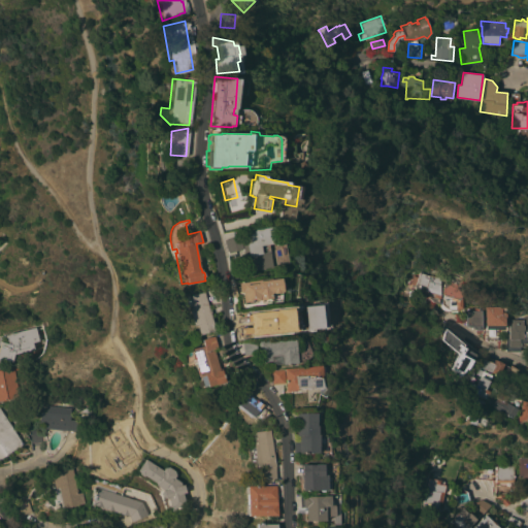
[(254,269),(250,255),(244,257),(242,249),(228,253),(224,239),(239,235),(241,244),(251,242),(249,234),(252,233),(252,230),(271,227),(274,242),(267,243),(271,266),(254,269)]
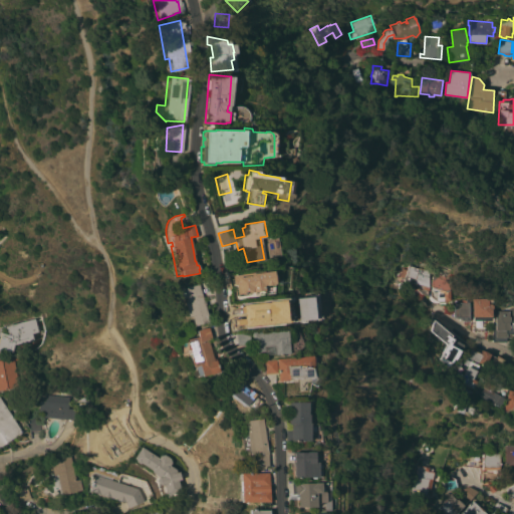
[(408,279),(404,278),(404,276),(401,275),(404,268),(408,269),(409,265),(419,268),(419,267),(426,269),(425,270),(429,271),(429,296),(424,294),(420,291),(420,287),(407,283),(408,280),(408,279)]
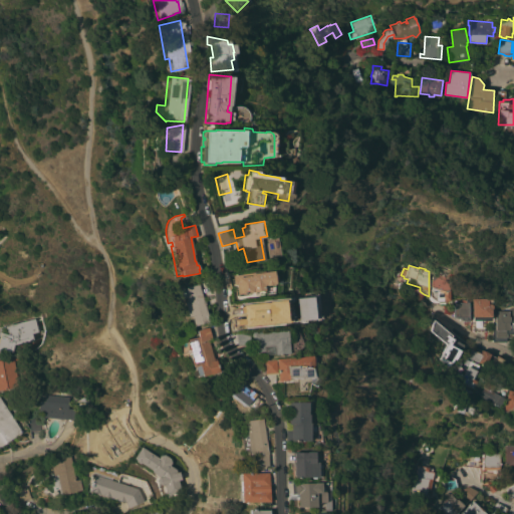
[(237,287),(230,288),(228,276),(240,274),(241,277),(246,276),(250,274),(273,270),(275,283),(273,284),(270,285),(267,285),(263,285),(264,292),(253,294),(251,292),(238,294),(237,287)]
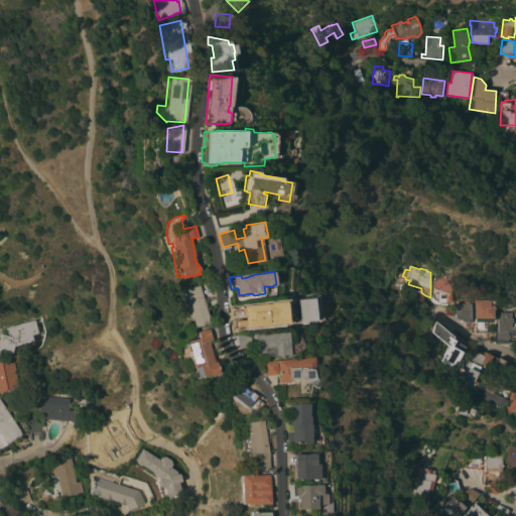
[(436,277),(453,282),(454,285),(452,289),(452,301),(445,301),(438,301),(433,297),(432,280),(436,277)]
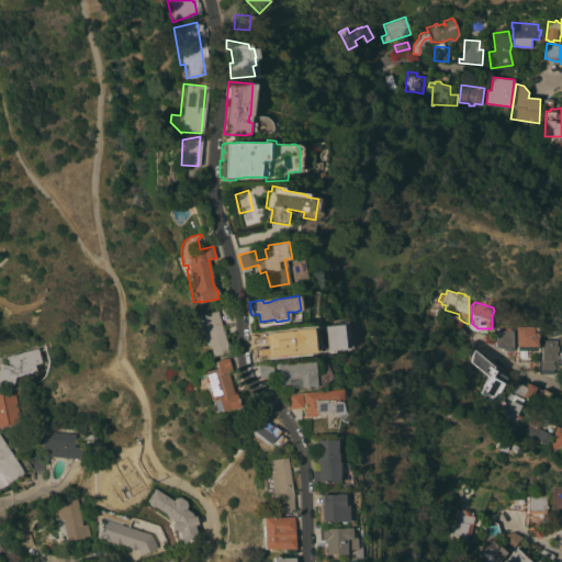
[(228,351),(212,356),(209,346),(206,347),(200,326),(202,325),(200,315),(216,310),(228,351)]
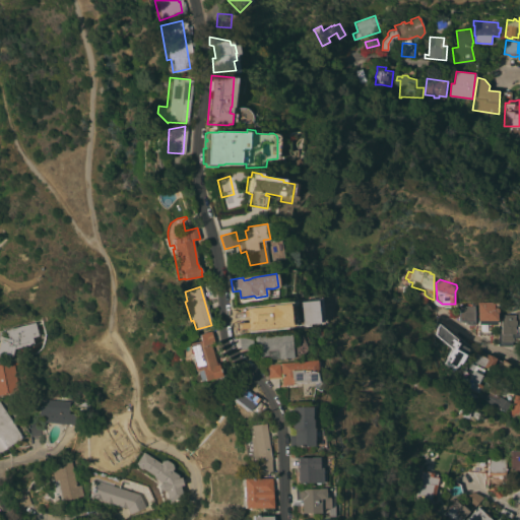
[(494,302),(494,307),(497,307),(498,308),(499,311),(497,312),(497,321),(496,321),(496,324),(491,324),(490,335),(478,334),(477,302),(494,302)]
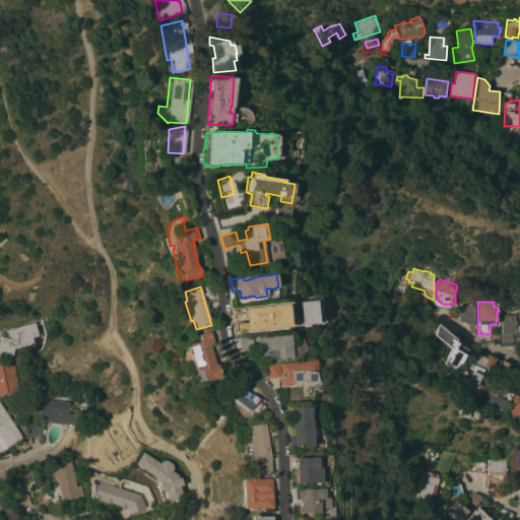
[(273,328),(259,329),(259,331),(244,332),(243,320),(241,320),(240,319),(236,319),(235,308),(261,305),(263,305),(264,305),(268,306),(270,308),(270,310),(271,312),(271,315),(269,319),(272,318),(273,328)]
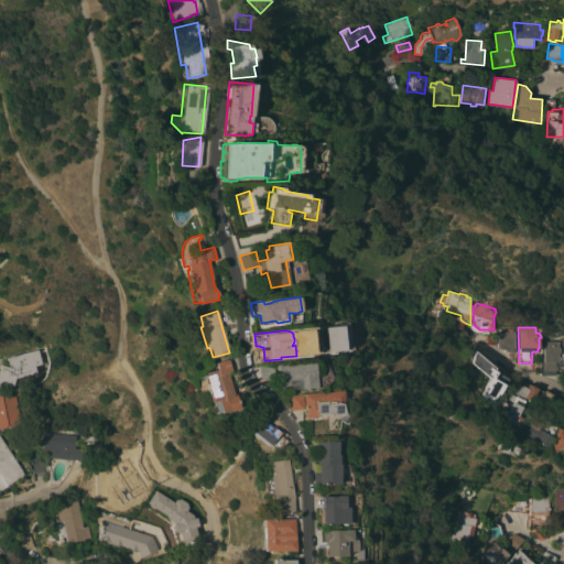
[(501,349),(497,346),(498,331),(514,332),(513,347),(514,347),(514,351),(513,351),(513,353),(509,353),(506,351),(506,349),(501,349)]
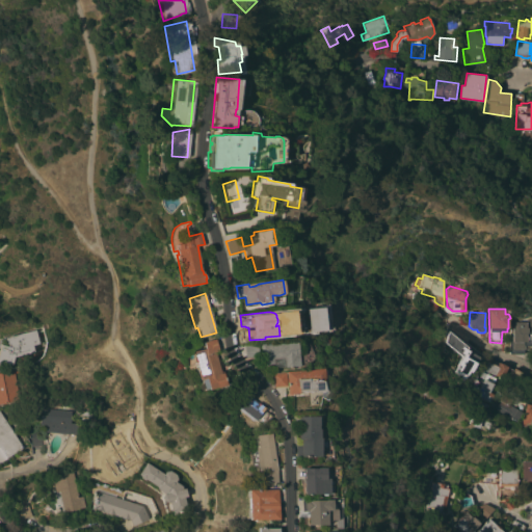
[(511,353),(511,335),(512,335),(512,321),(527,322),(527,319),(531,319),(531,346),(526,346),(526,345),(524,345),(524,349),(524,353),(511,353)]
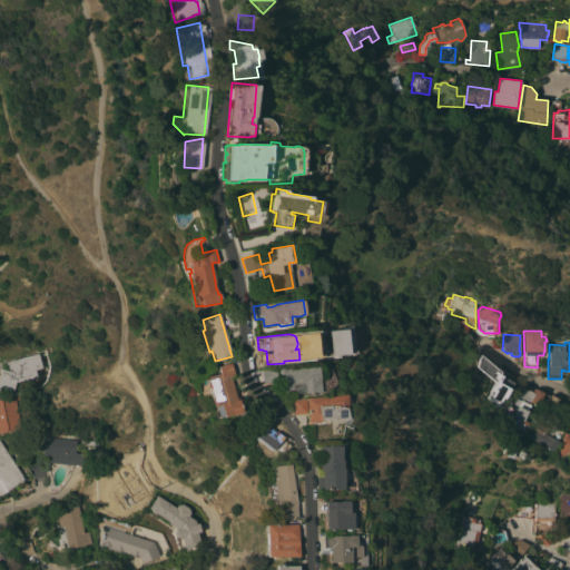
[(0,373),(1,369),(9,371),(9,367),(7,369),(6,362),(39,353),(43,367),(36,370),(38,376),(16,382),(13,391),(10,391),(10,393),(0,390),(0,373)]
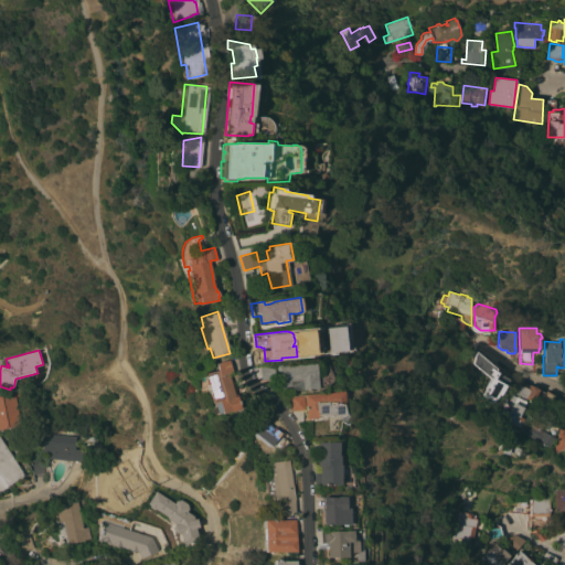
[(477,351),(490,363),(489,364),(491,368),(494,369),(496,371),(496,373),(497,374),(498,372),(500,373),(502,370),(507,373),(504,376),(510,379),(500,395),(498,394),(489,409),(480,404),(484,395),(482,394),(491,379),(473,363),(477,351)]
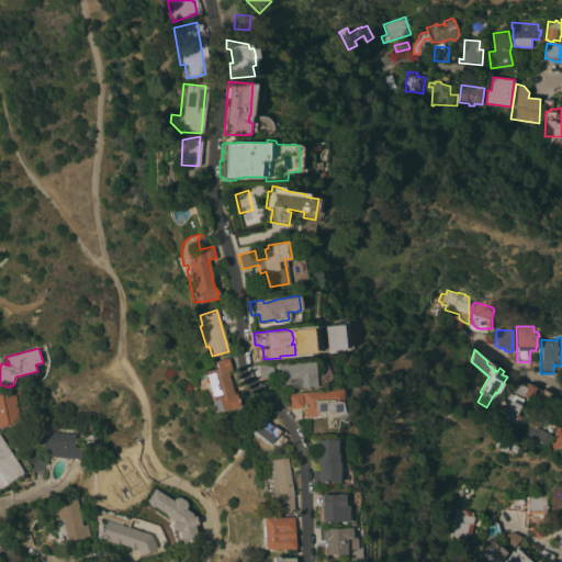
[(232,371),(227,372),(234,394),(236,393),(239,406),(221,411),(221,409),(215,411),(212,401),(211,401),(208,390),(210,390),(204,371),(217,368),(215,361),(228,358),(232,371)]
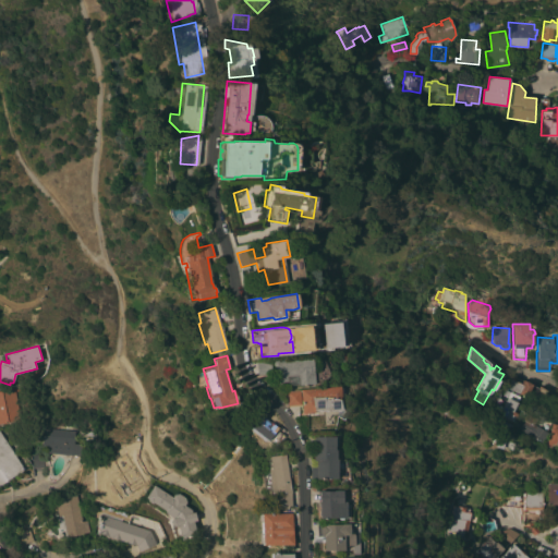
[(256,361),(269,359),(271,373),(257,375),(256,361)]
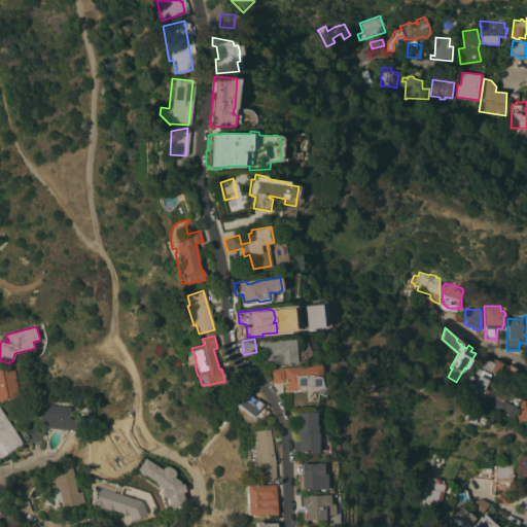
[(262,341),(294,339),(296,362),(271,363),(271,360),(261,361),(260,345),(258,345),(257,340),(262,340),(262,341)]
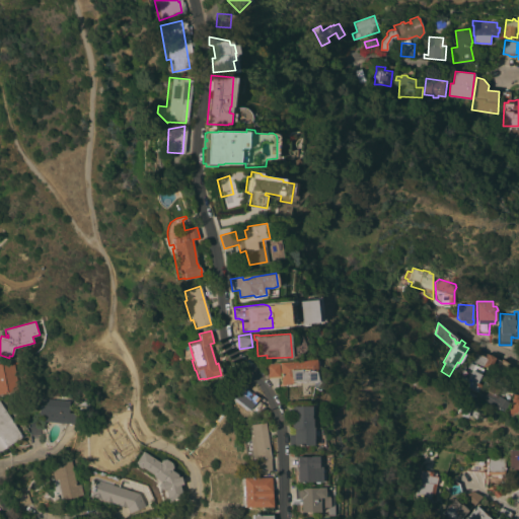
[(490,369),(483,366),(483,368),(476,382),(480,384),(476,392),(465,387),(463,390),(453,385),(457,378),(455,378),(459,371),(458,370),(461,364),(465,366),(463,371),(464,371),(474,348),(480,351),(478,354),(485,356),(487,354),(495,357),(490,369)]
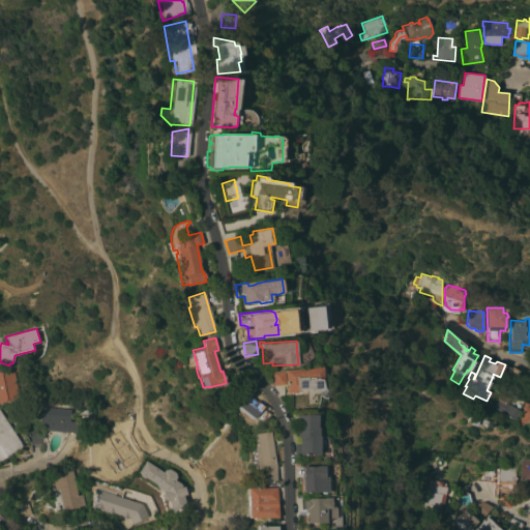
[(322,366),(322,369),(324,369),(324,379),(321,379),(323,389),(321,389),(321,391),(318,391),(318,389),(298,390),(298,391),(285,392),(284,370),(322,366)]
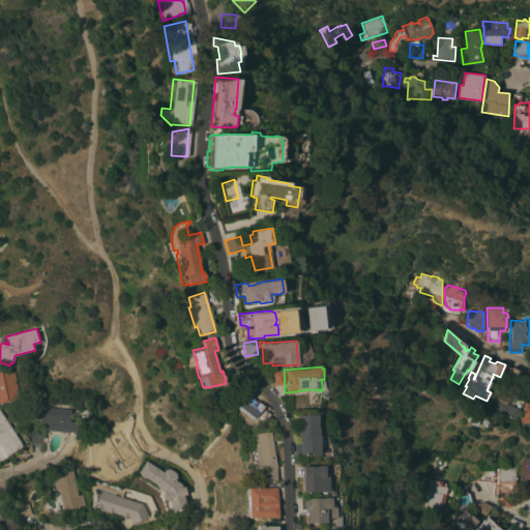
[(529,377),(517,395),(501,384),(513,366),(529,377)]
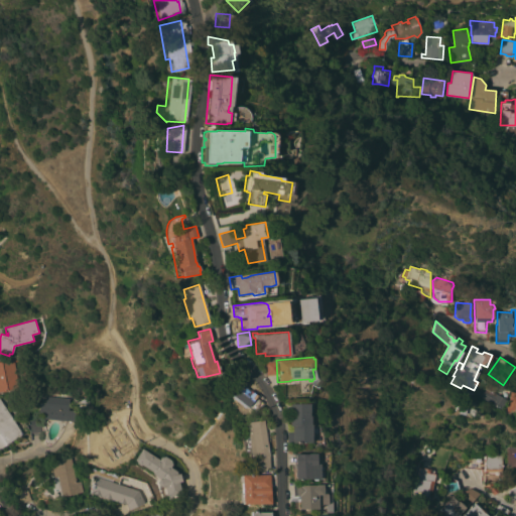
[(13,360),(18,388),(0,391),(0,361),(1,361),(2,363),(13,360)]
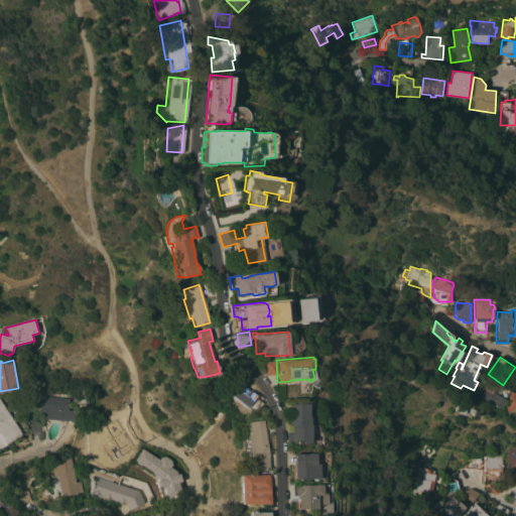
[(265,363),(272,362),(274,374),(266,375),(265,363)]
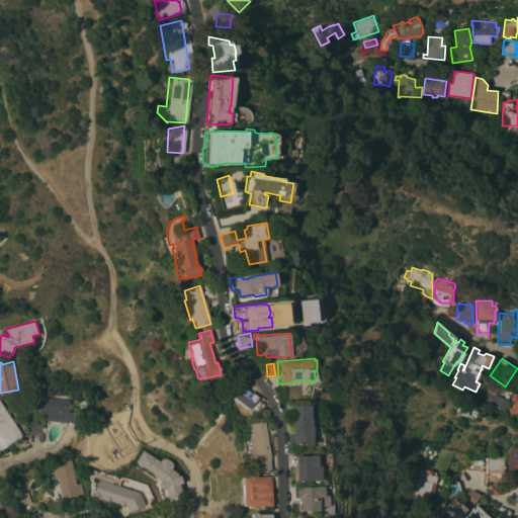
[(248,377),(251,380),(246,387),(258,398),(249,409),(245,408),(233,399),(234,397),(226,391),(235,378),(243,384),(246,380),(248,377)]
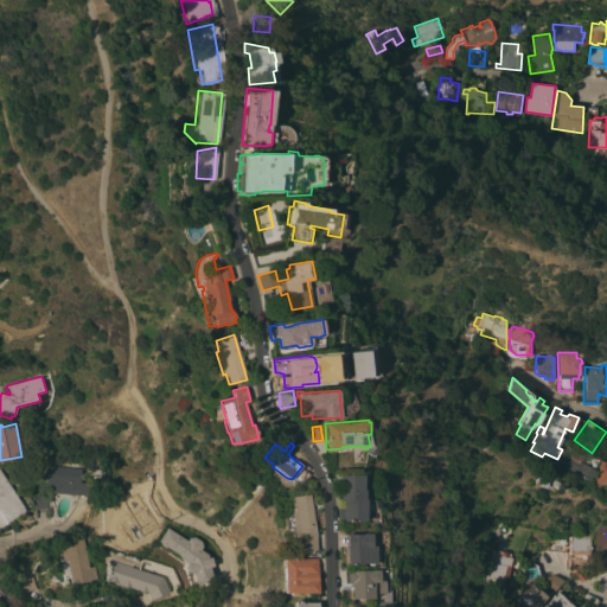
[(566,454),(569,455),(570,454),(580,460),(579,461),(594,470),(587,480),(560,464),(566,454)]
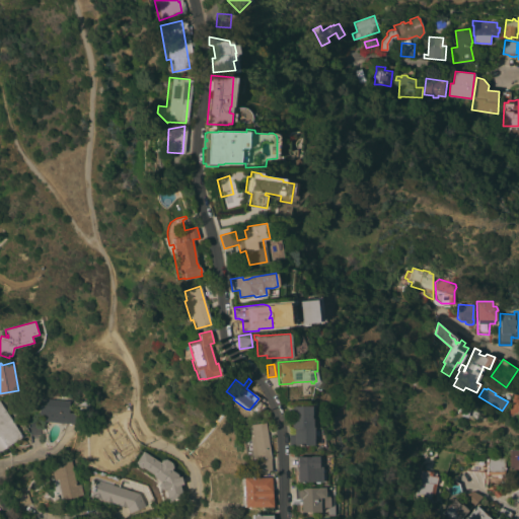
[(295,401),(286,402),(286,392),(294,392),(295,401)]
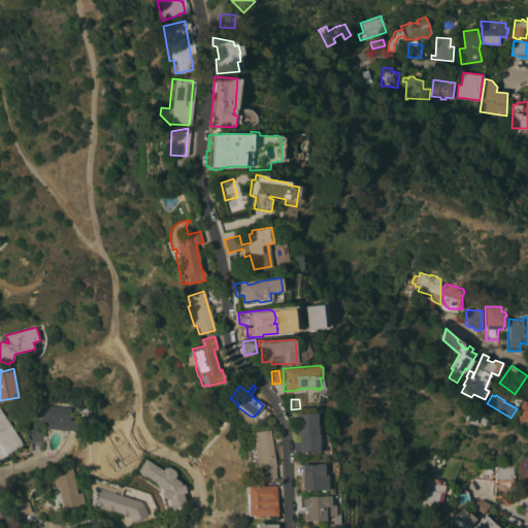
[(525,401),(524,405),(527,405),(527,406),(527,421),(523,420),(523,421),(520,420),(520,422),(517,420),(517,419),(517,418),(521,400),(525,401)]
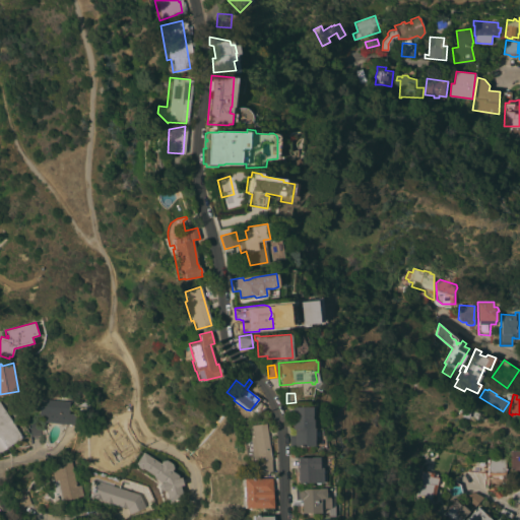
[(39,415),(40,404),(45,405),(45,408),(46,408),(47,399),(70,401),(69,413),(76,413),(75,425),(45,421),(45,415),(39,415)]
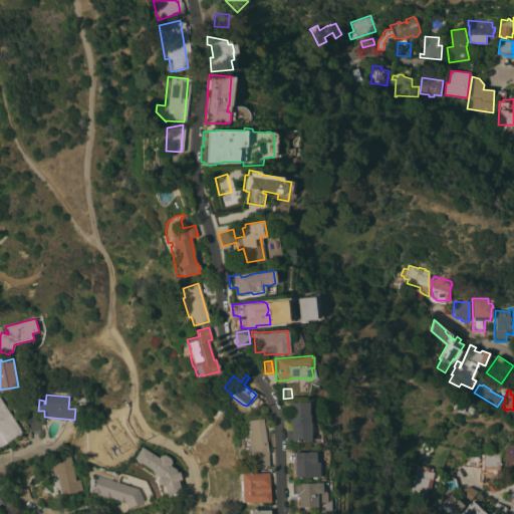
[(0,397),(21,430),(20,431),(21,434),(0,447),(0,397)]
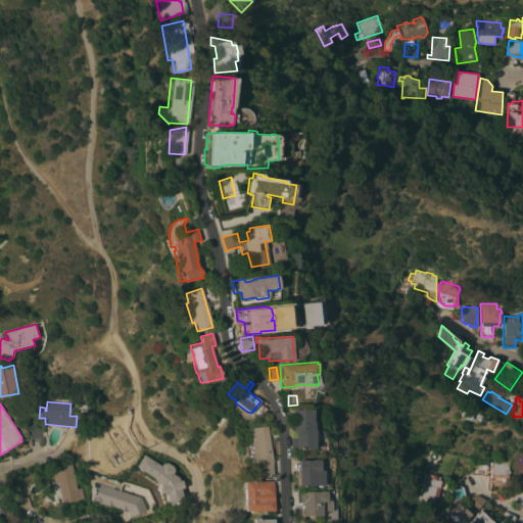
[(313,409),(314,422),(315,422),(315,430),(316,430),(317,447),(291,448),(291,435),(291,430),(294,430),(293,418),(289,418),(289,410),(293,410),(313,409)]
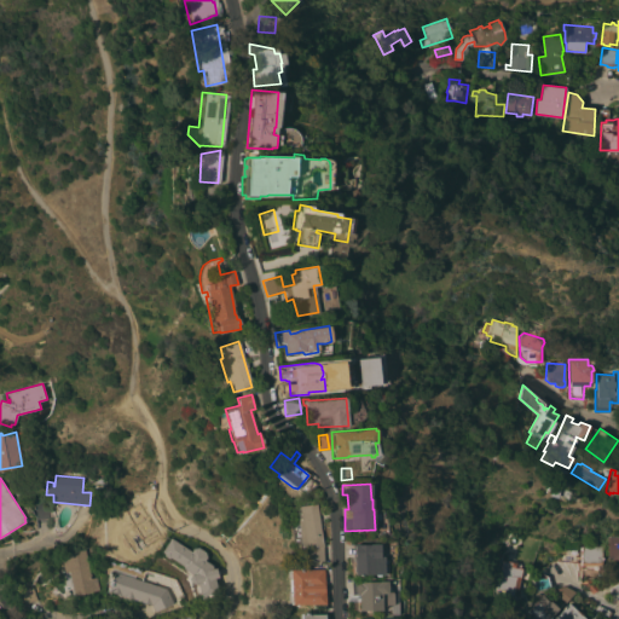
[(547,496),(550,485),(559,487),(555,498),(547,496)]
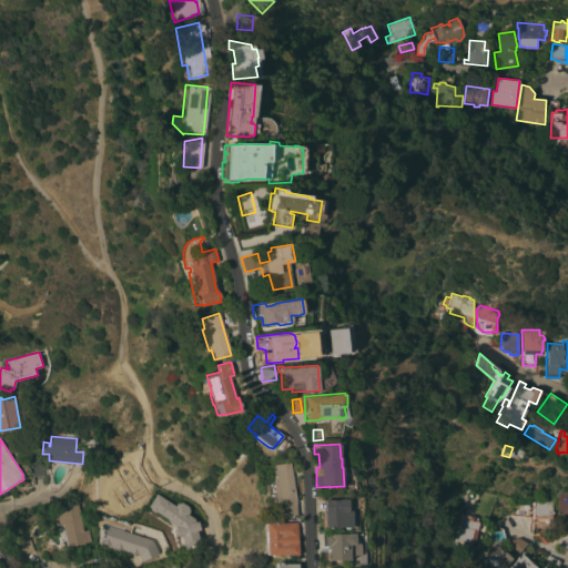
[(43,460),(46,475),(36,476),(33,462),(43,460)]
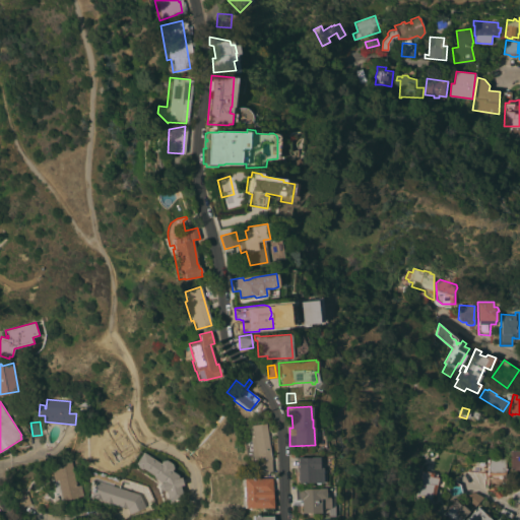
[(266,423),(271,458),(271,471),(255,471),(255,460),(253,460),(253,458),(246,454),(244,444),(250,439),(250,437),(253,437),(251,425),(266,423)]
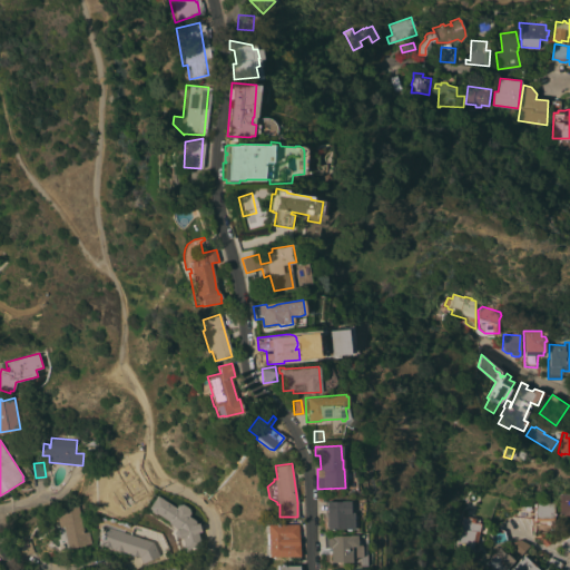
[(569,516),(558,516),(558,493),(569,493),(569,516)]
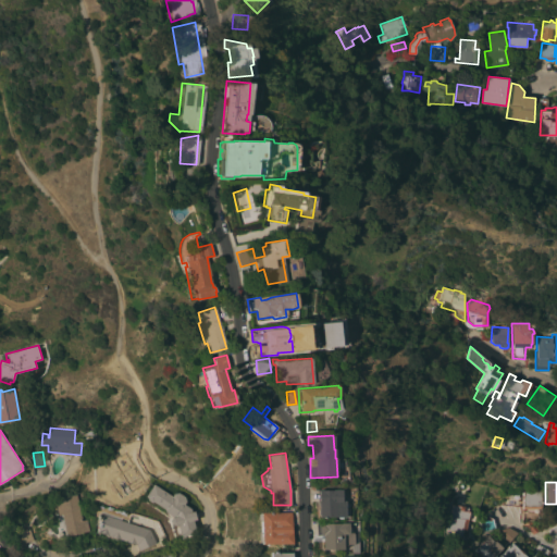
[(176,528),(176,525),(177,524),(175,525),(172,524),(170,520),(172,517),(178,516),(177,516),(171,516),(165,511),(165,509),(153,502),(151,502),(148,499),(147,497),(146,496),(153,483),(172,495),(174,493),(180,493),(185,496),(186,500),(185,504),(192,508),(192,510),(188,512),(195,510),(197,519),(194,520),(197,534),(182,539),(181,535),(180,535),(177,533),(176,528)]
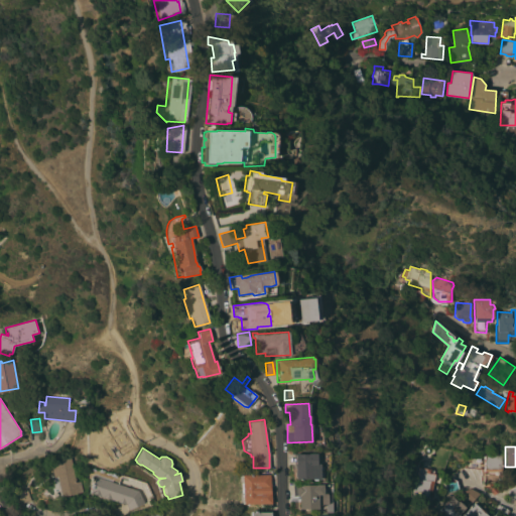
[(294,478),(292,477),(292,471),(294,470),(295,470),(295,468),(293,468),(293,465),(295,465),(295,462),(293,462),(293,458),(295,457),(295,454),(316,454),(316,464),(319,464),(319,468),(323,468),(323,479),(316,479),(316,480),(311,480),(311,479),(294,479),(294,478)]
